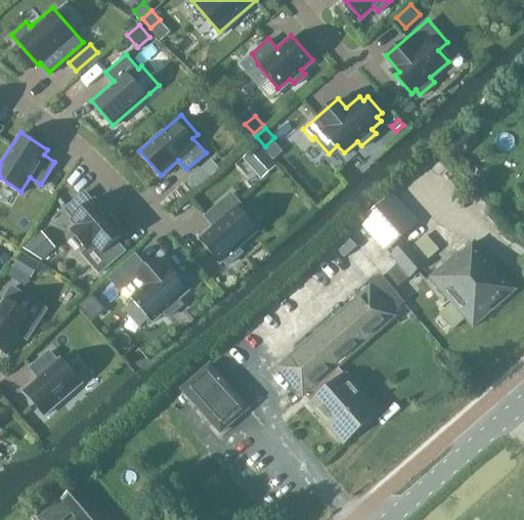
[(261,145),(247,158),(262,175),(275,162),(261,145)]
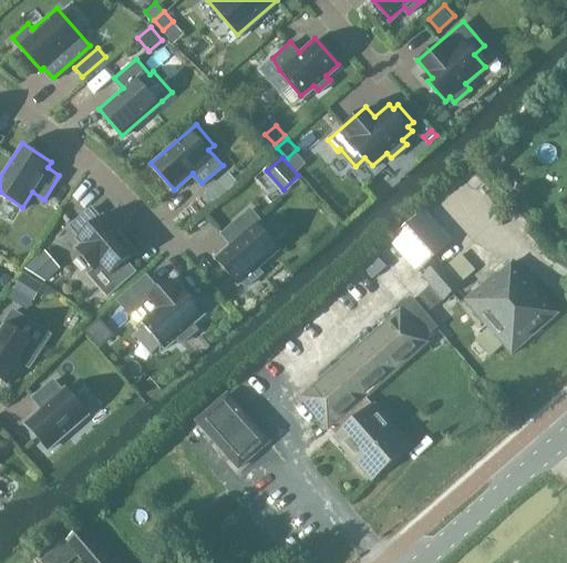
[(228,167),(206,187),(216,198),(238,178),(228,167)]
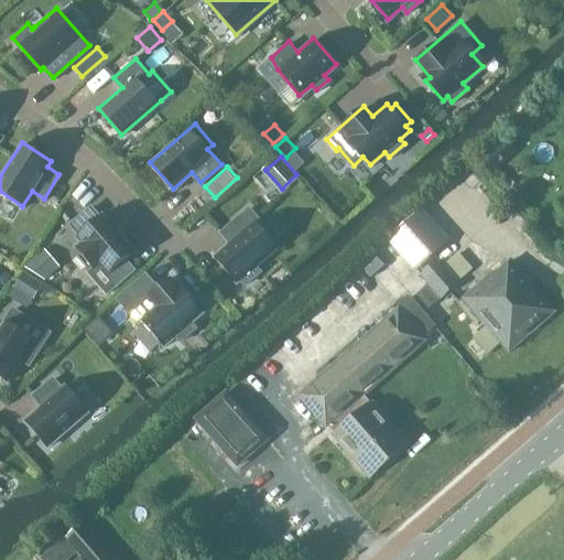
[(90,205),(71,223),(84,238),(76,245),(96,268),(99,266),(107,273),(107,272),(117,283),(134,268),(125,257),(134,249),(102,213),(99,215),(90,205)]
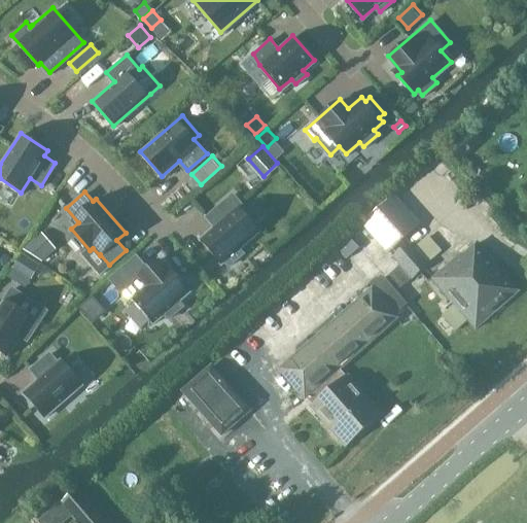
[(214,225),(200,238),(221,263),(224,259),(229,264),(243,252),(239,247),(258,230),(239,207),(242,205),(232,193),(206,215),(214,225)]
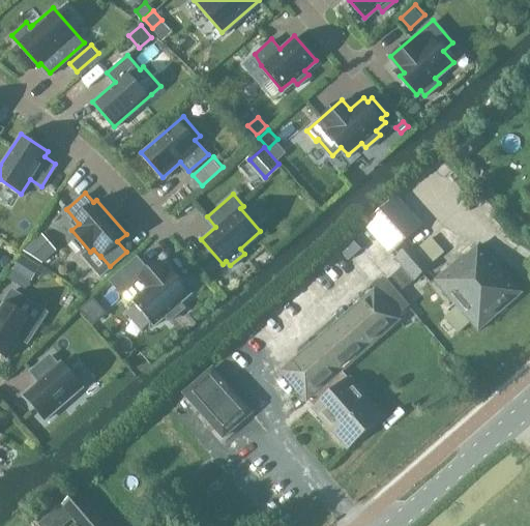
[(395,196),(364,222),(390,252),(407,237),(422,224),(398,195),(395,196)]
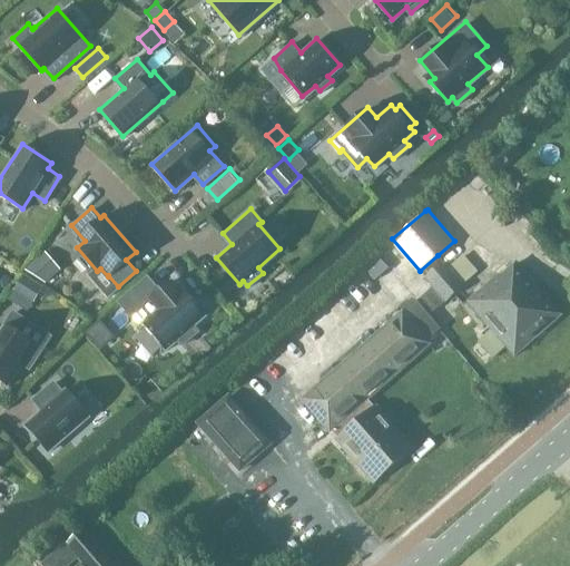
[(42,253),(25,269),(47,282),(58,272),(42,253)]
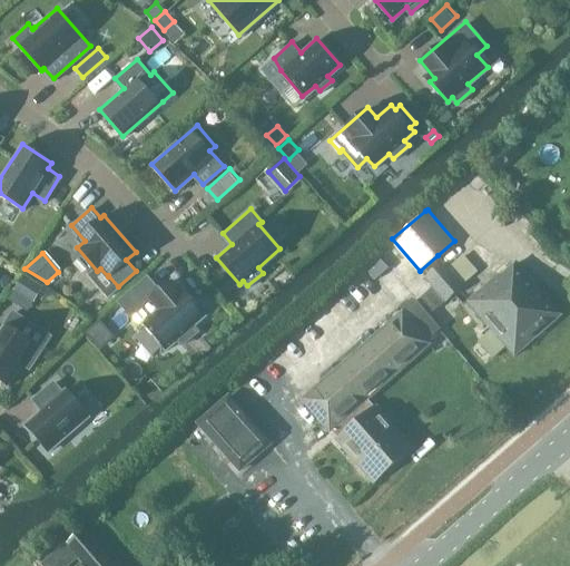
[(462,284),(441,260),(422,276),(431,286),(443,300),(462,284)]
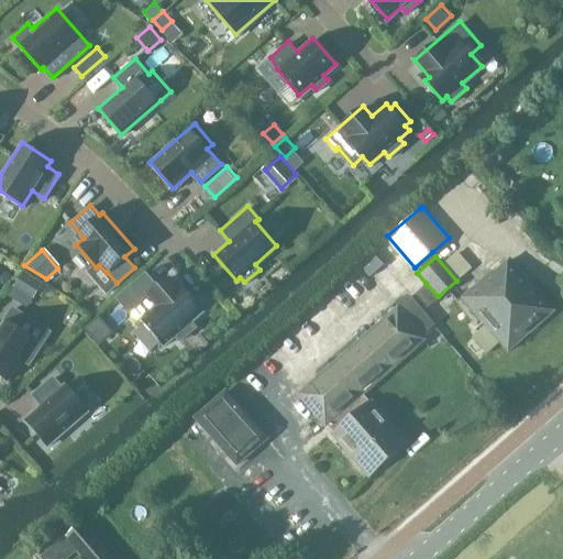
[(476,330),(478,333),(490,348),(500,340),(508,349),(554,308),(509,256),(495,270),(494,267),(462,296),(485,322),(476,330)]
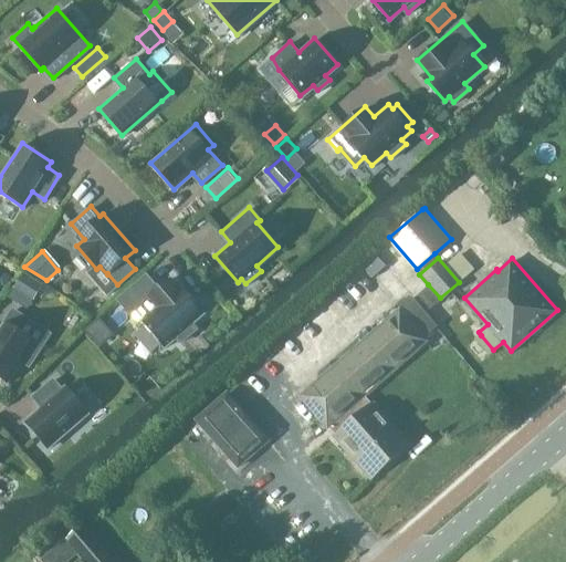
[(23,268),(13,283),(33,295),(43,281),(23,268)]
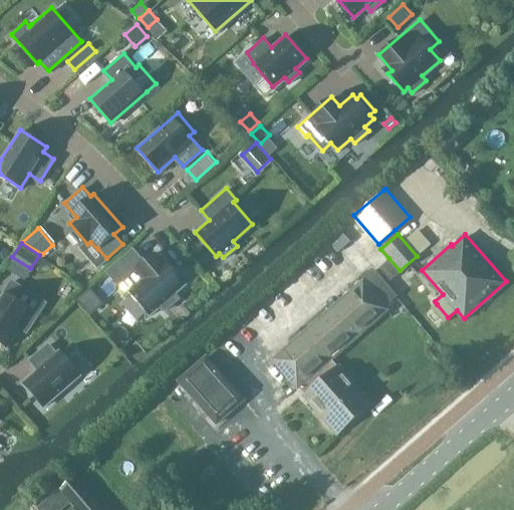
[(133,246),(106,269),(117,282),(126,293),(129,291),(149,314),(160,304),(164,308),(178,297),(174,292),(185,282),(154,251),(144,259),(133,246)]
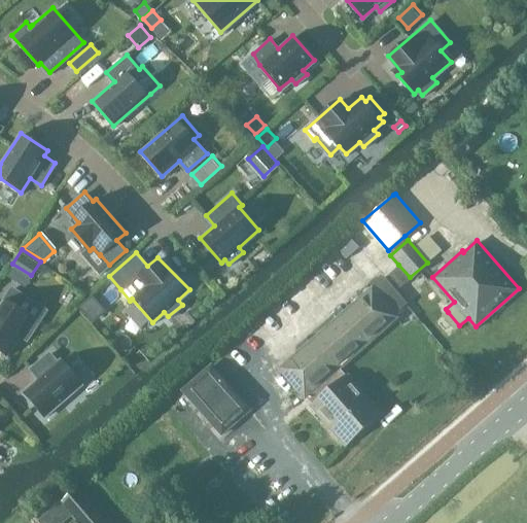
[(344,312),(281,368),(305,395),(346,442),(380,412),(339,365),(396,315),(394,312),(407,302),(396,289),(410,277),(398,265),(385,277),(373,287),(344,312)]
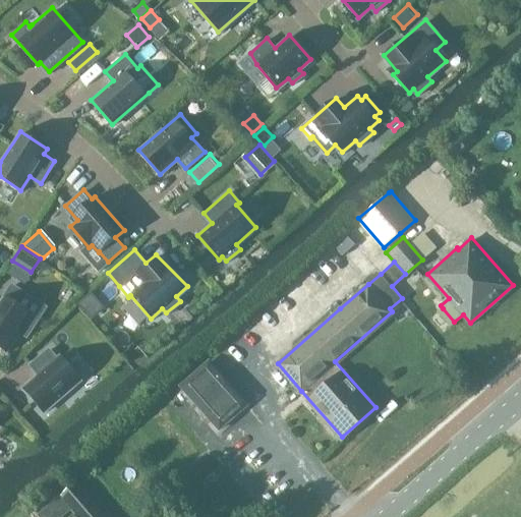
[(22,290),(11,283),(0,301),(0,346),(6,350),(19,330),(27,335),(38,319),(31,313),(32,311),(15,301),(22,290)]
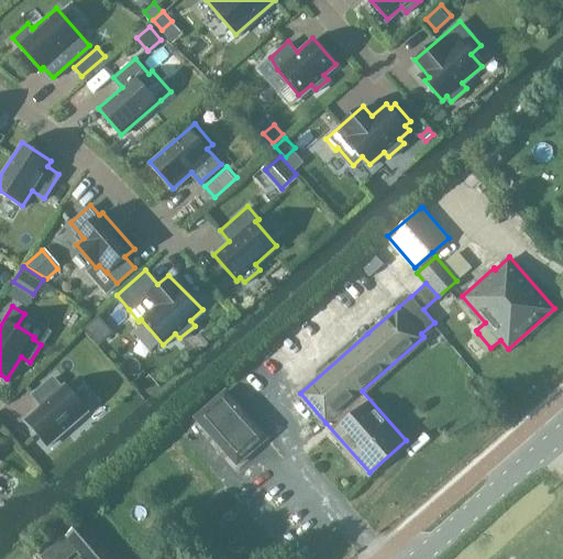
[(98,311),(84,325),(91,333),(106,320),(98,311)]
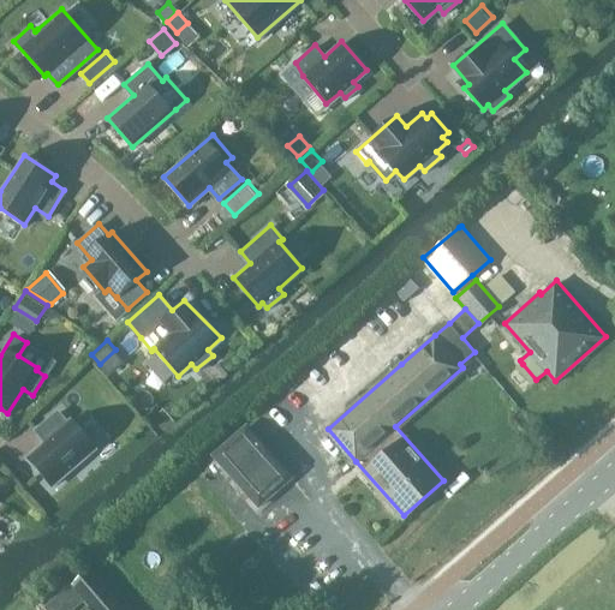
[(70,419),(60,407),(37,428),(36,429),(37,431),(46,440),(37,447),(27,456),(37,468),(52,484),(97,446),(72,417),(70,419)]
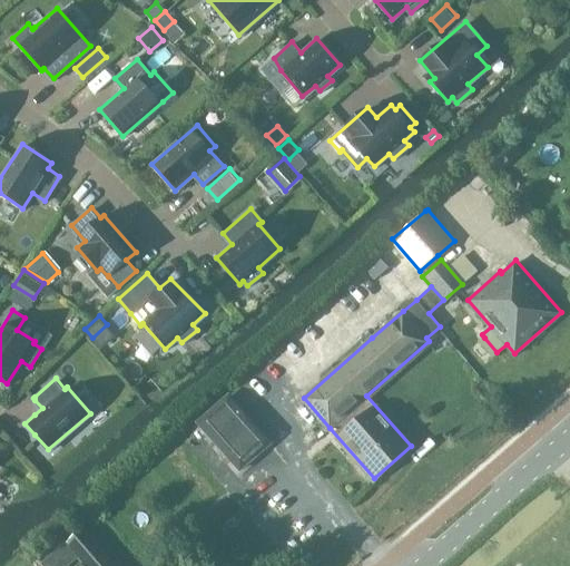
[(197,426),(239,474),(269,446),(228,399),(197,426)]
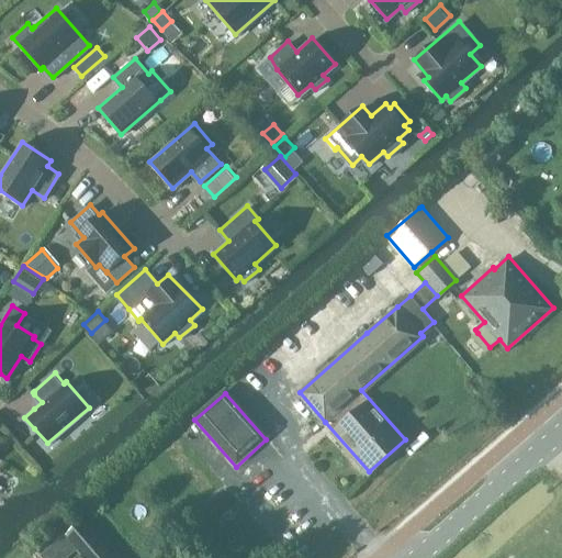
[(115,557),(81,519),(77,522),(63,534),(83,557),(115,557)]
